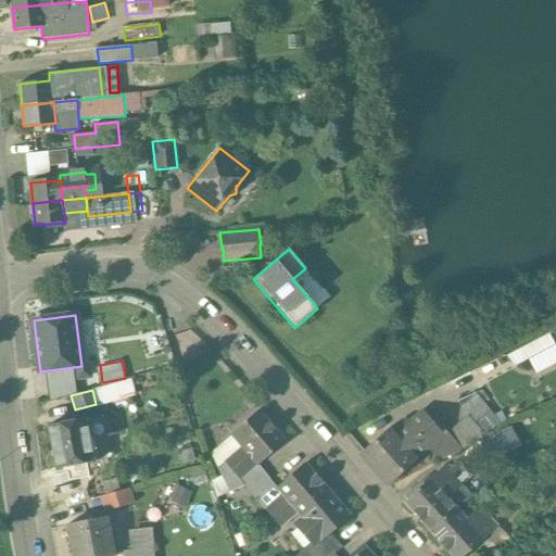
[(467,416),(451,428),(465,447),(498,431),(482,416),(491,408),(477,393),(460,406),(467,416)]
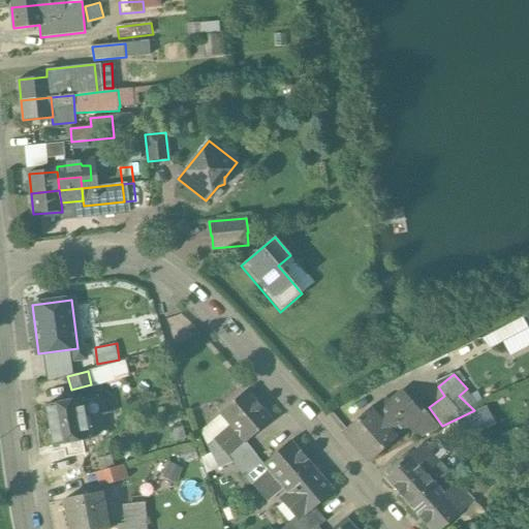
[(422,412),(401,389),(373,412),(395,436),(405,427),(422,412)]
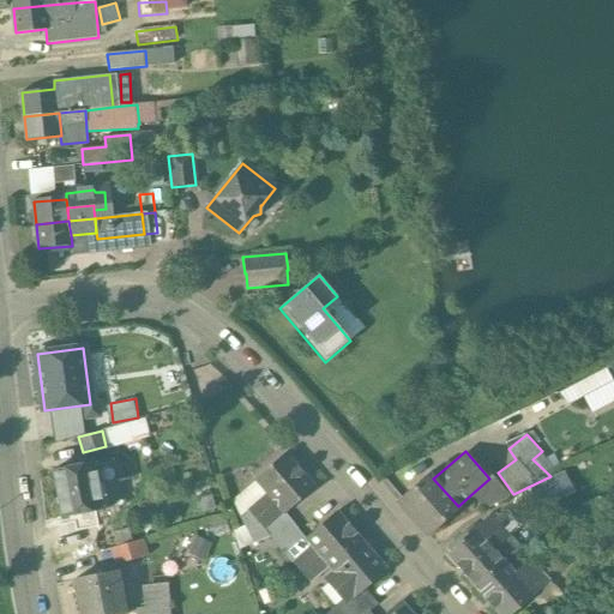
[(315,487),(286,452),(256,480),(268,493),(248,510),(265,529),(284,512),(284,513),(286,512),(315,487)]
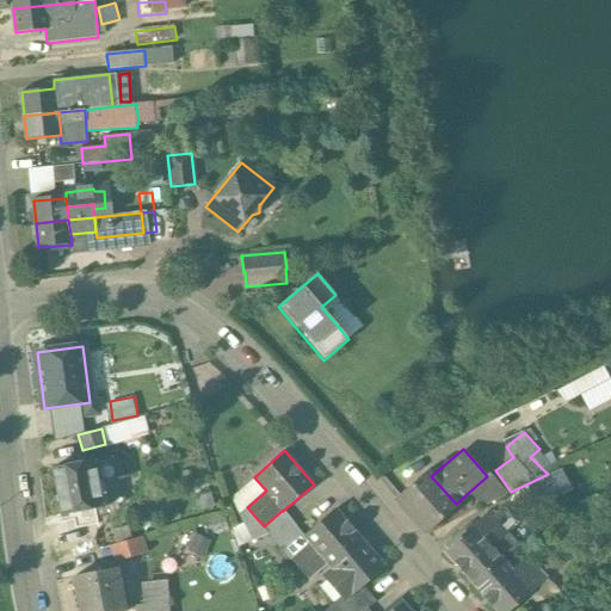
[(92,460),(53,467),(61,513),(106,505),(103,480),(96,481),(92,460)]
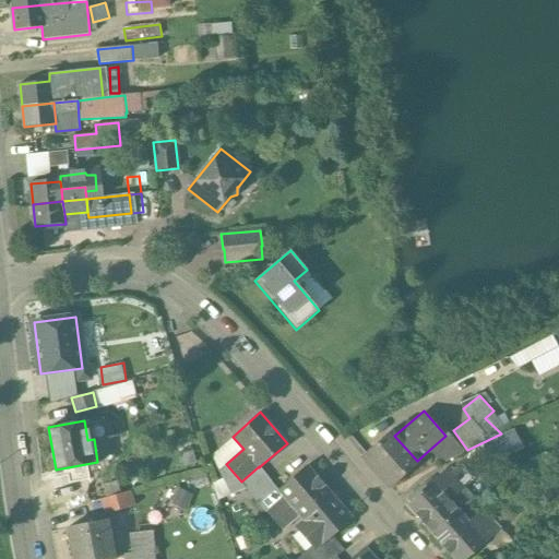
[(453,430),(445,436),(428,451),(440,463),(467,450),(453,430)]
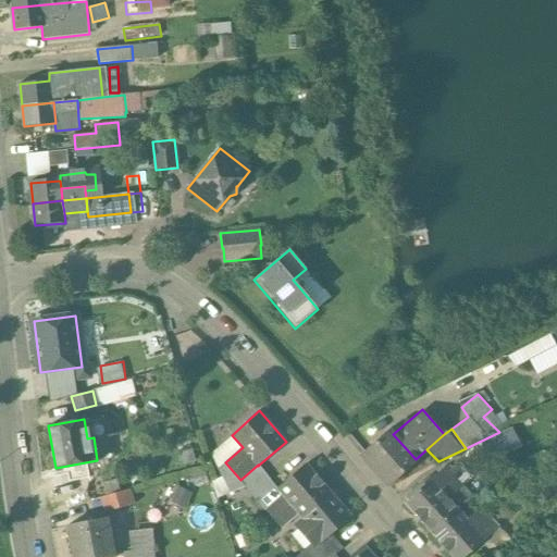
[(393,434),(388,430),(360,455),(387,484),(416,459),(393,434)]
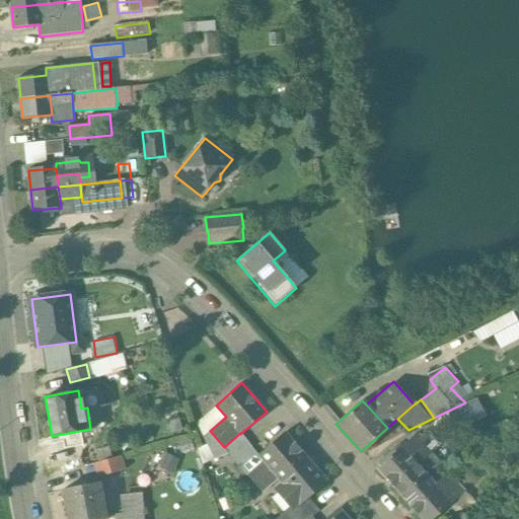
[(224,447),(210,431),(203,437),(214,459),(219,456),(227,452),(223,448),(224,447)]
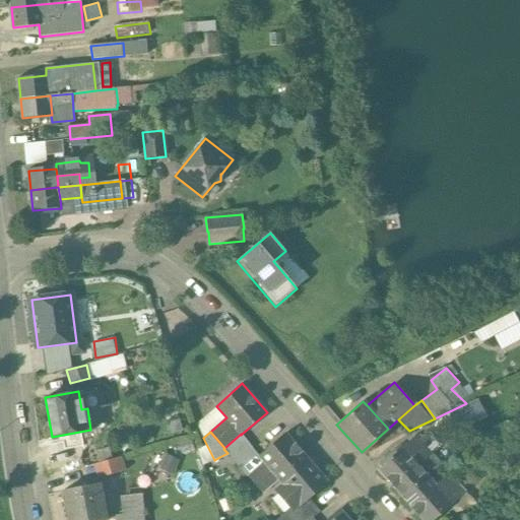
[(440,446),(427,432),(418,439),(431,454),(433,453),(440,446)]
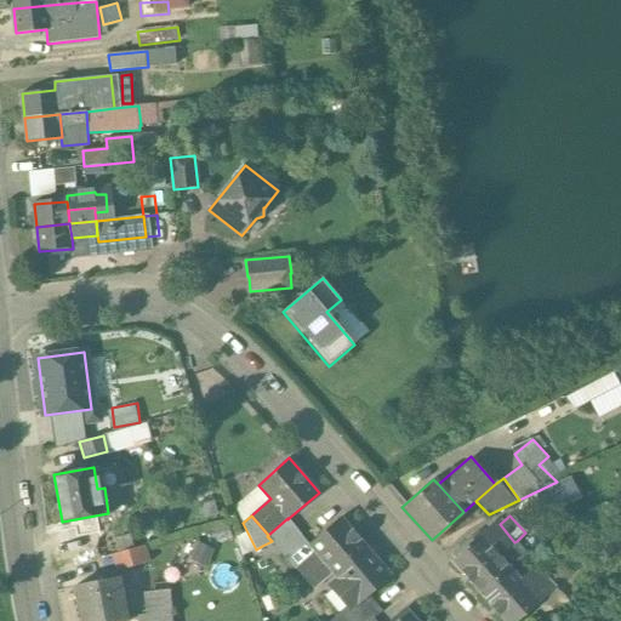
[(268,535),(267,536),(272,541),(275,545),(297,529),(289,518),(288,519),(288,518),(268,535)]
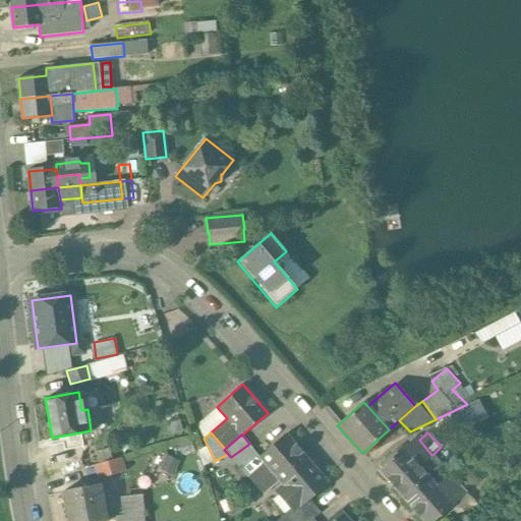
[(286,435),(259,457),(265,464),(279,480),(284,485),(284,486),(310,463),(286,435)]
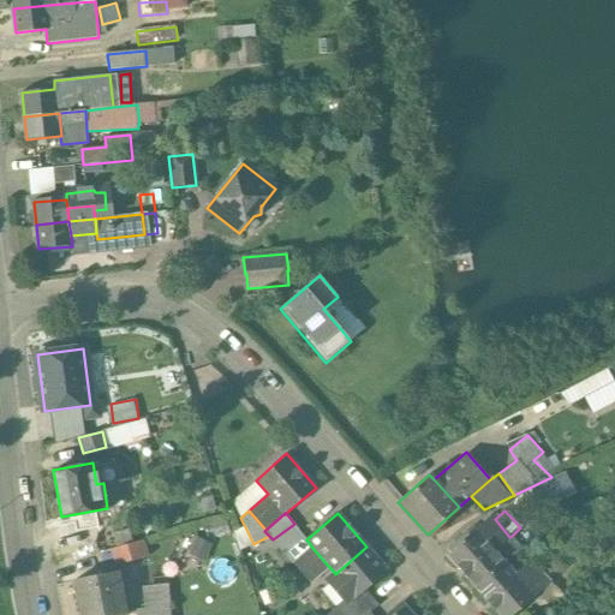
[(491,515),(446,555),(475,589),(503,562),(494,551),(509,537),(495,519),(491,515)]
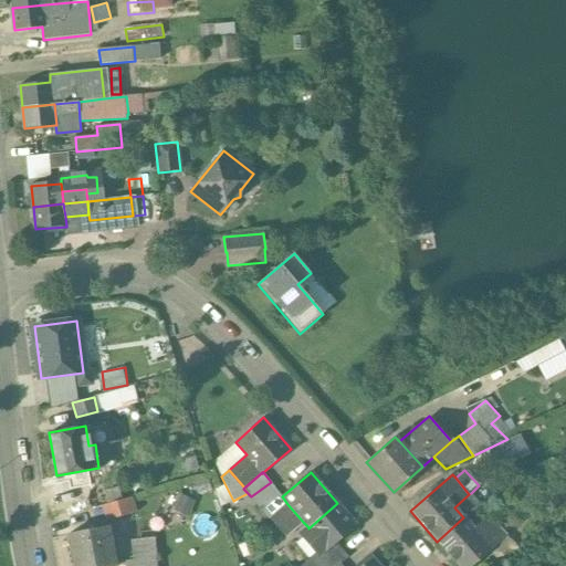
[(469,494),(454,507),(463,517),(478,505),(480,503),(471,493),(469,494)]
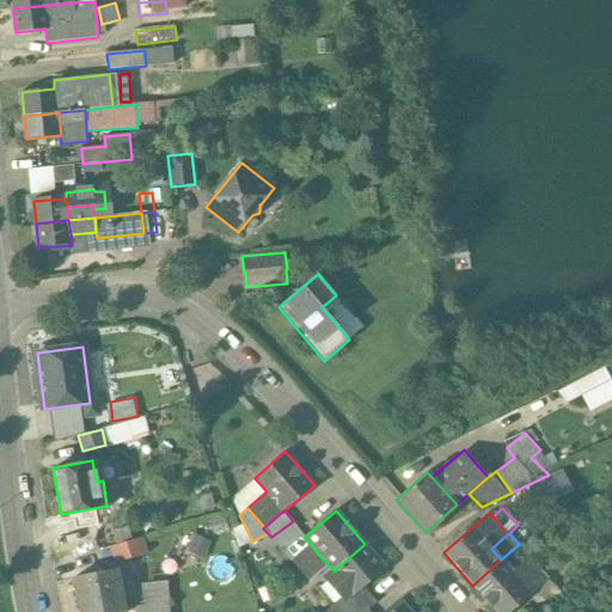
[(145,537),(112,545),(116,560),(148,550),(145,537)]
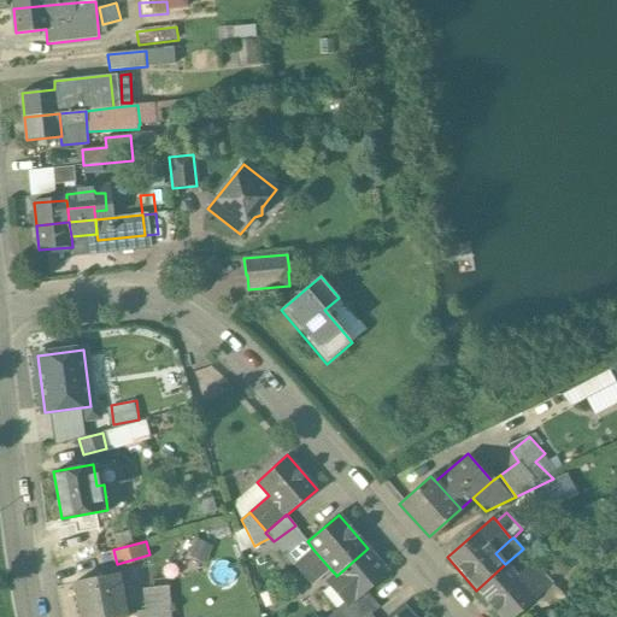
[(254,546),(246,550),(250,557),(265,551),(260,542),(254,546)]
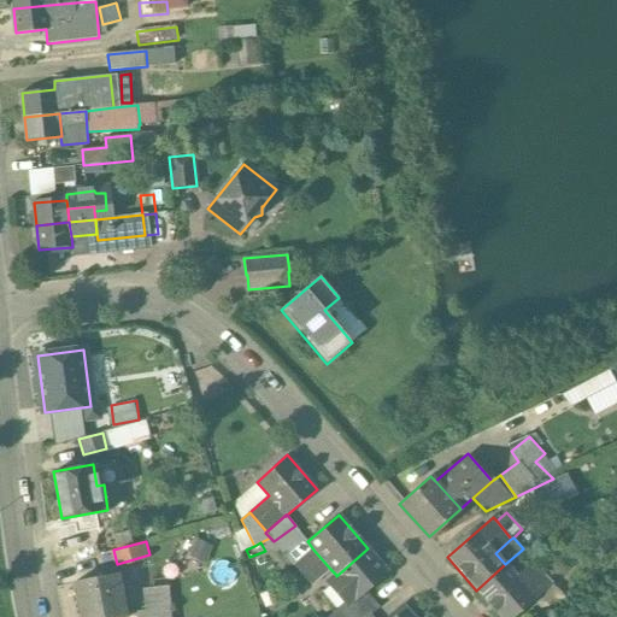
[(368,548),(336,576),(336,575),(328,582),(346,603),(348,605),(365,591),(388,570),(369,548),(368,548)]
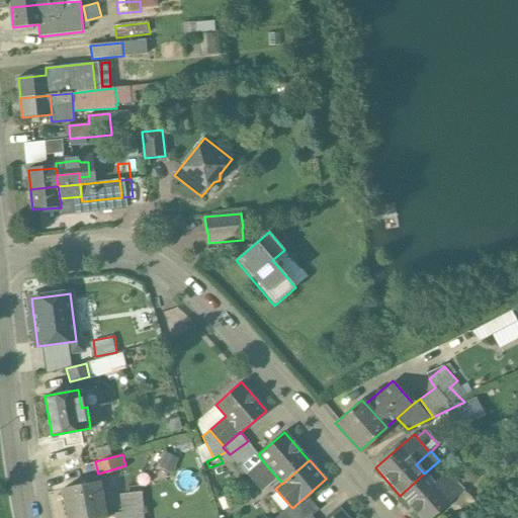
[(263,461),(247,475),(261,491),(277,478),(263,461)]
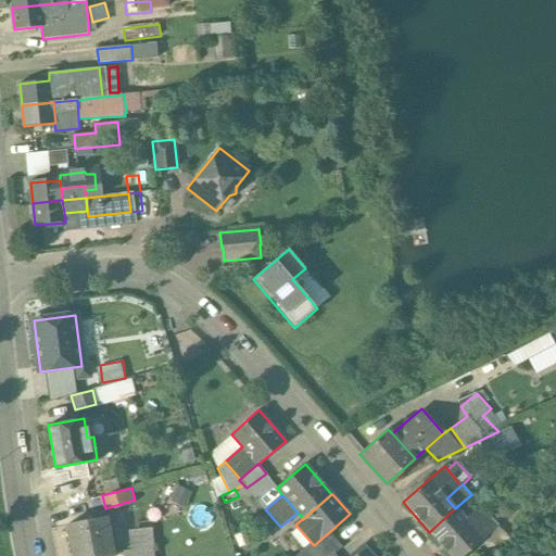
[(469,496),(455,508),(464,518),(478,506),(469,496)]
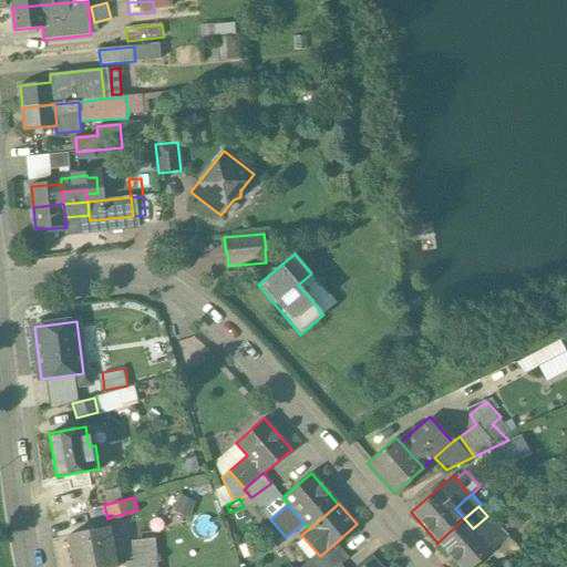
[(505,536),(487,516),(473,528),(491,548),(505,536)]
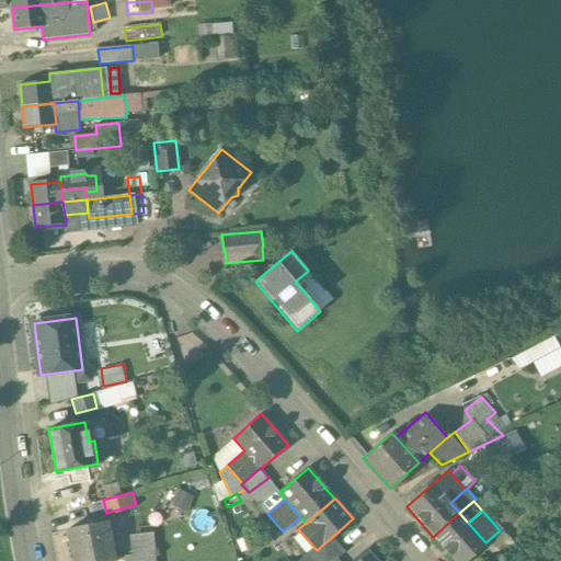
[(468,523),(459,513),(433,537),(455,560),(465,560),(485,542),(468,523)]
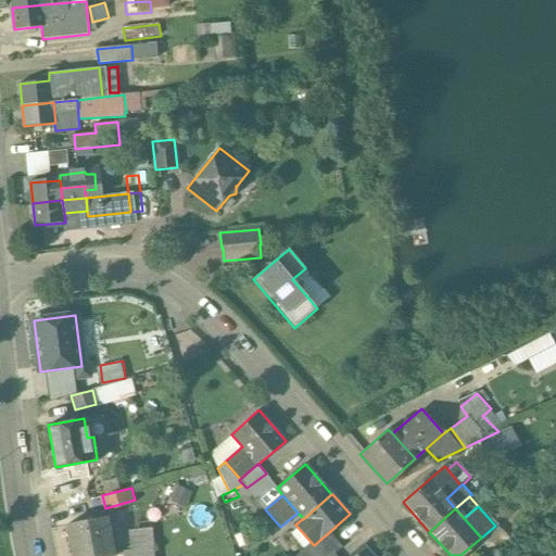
[(108,514),(67,521),(73,555),(108,555),(115,555),(108,514)]
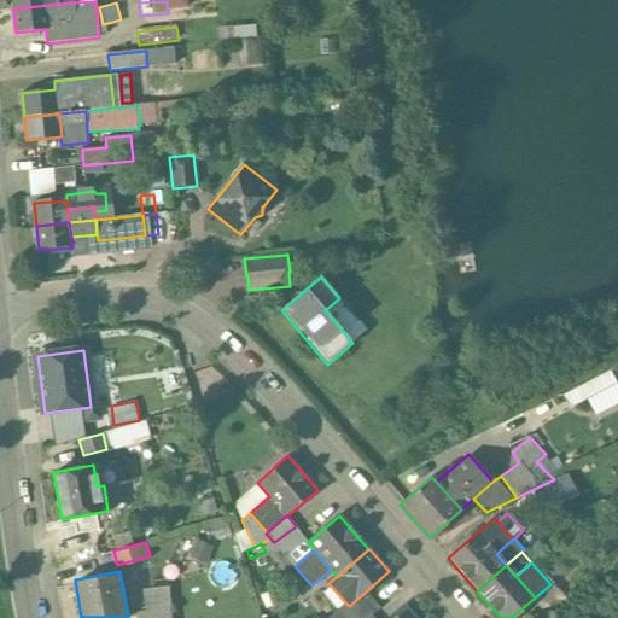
[(617,589),(614,583),(592,596),(599,610),(617,598),(617,589)]
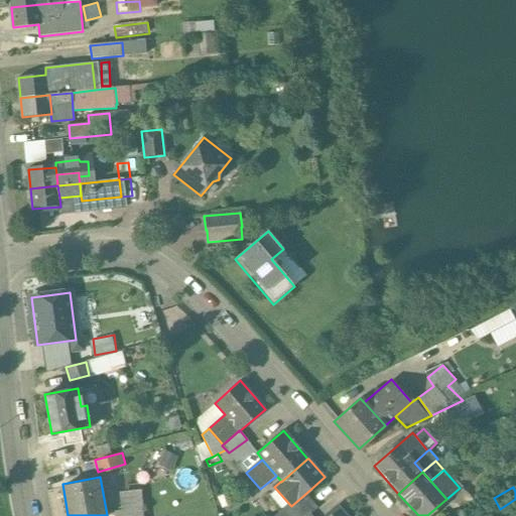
[(113,492),(115,508),(142,505),(141,489),(113,492)]
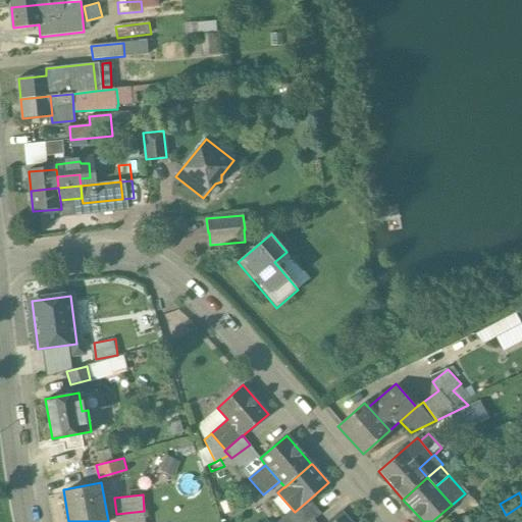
[(309,500),(295,512),(293,510),(277,521),(310,521),(322,514),(309,500)]
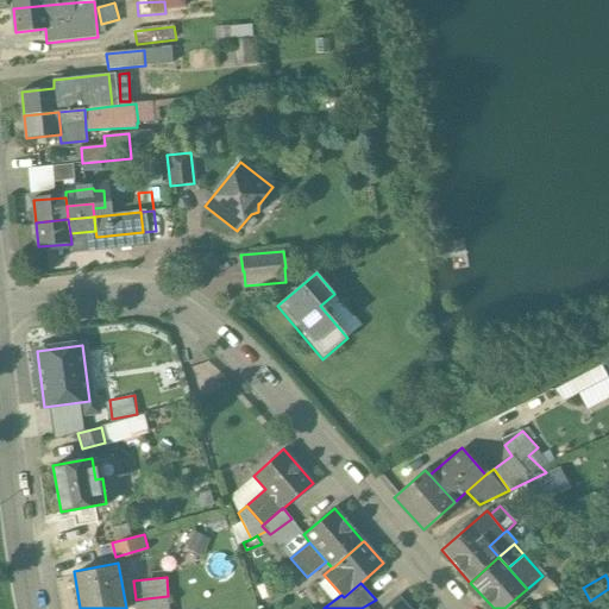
[(169,608),(168,596),(136,600),(136,608),(169,608)]
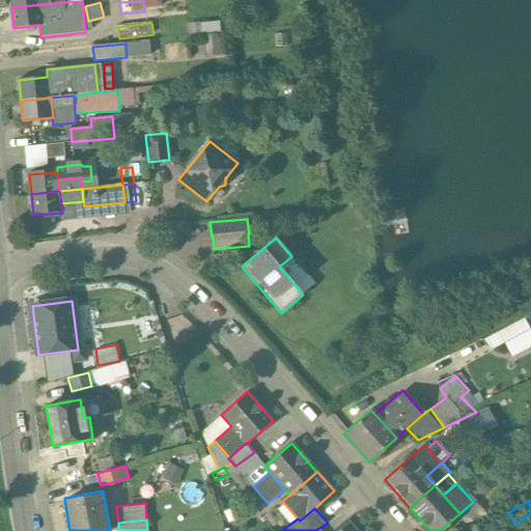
[(357,530),(347,520),(334,530),(357,530)]
